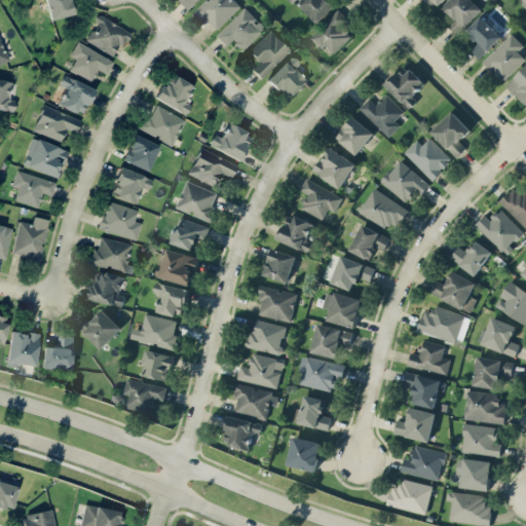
[(45,0),(49,19),(73,14),(70,0),(45,0)]
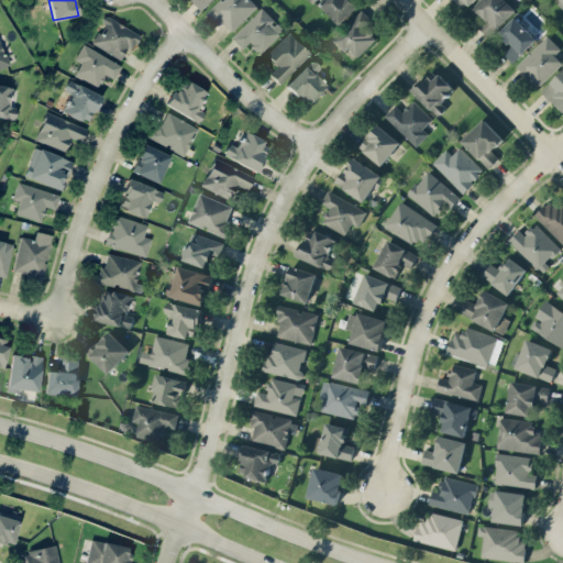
[(220,0),(210,10),(231,32),(257,6),(251,0),(220,0)]
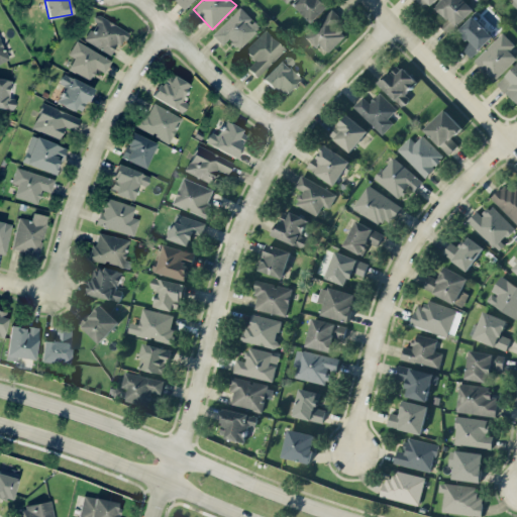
[(312,21),(329,5),(324,0),(298,0),(295,3),(312,21)]
